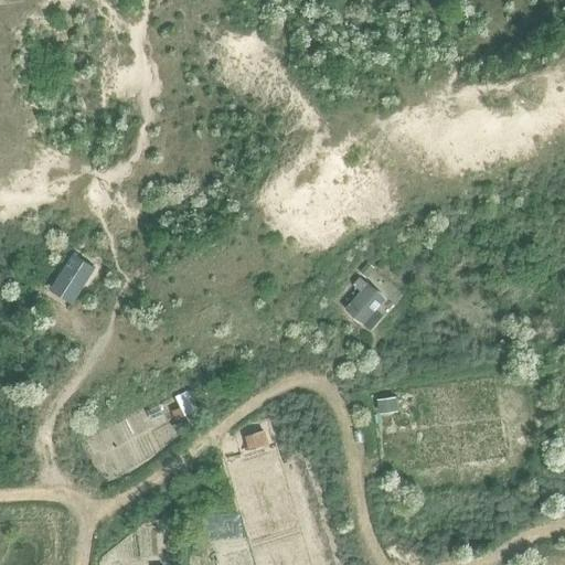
[(86,291),(102,268),(89,260),(81,274),(65,264),(50,287),(65,298),(76,300),(83,289),(86,291)]
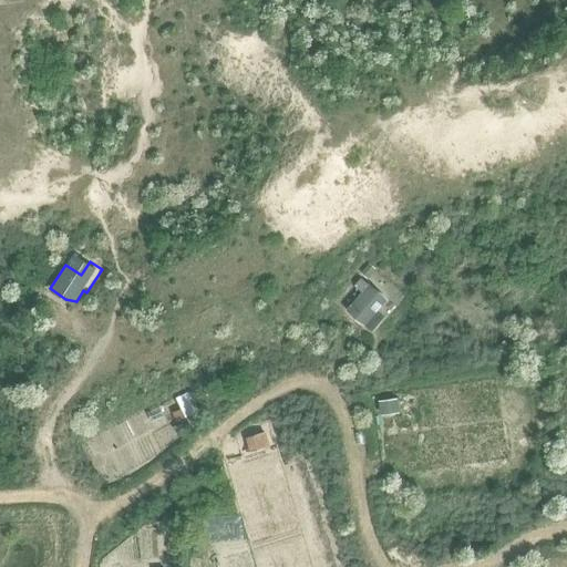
[(368,263),(360,272),(367,278),(374,268),(368,263)]
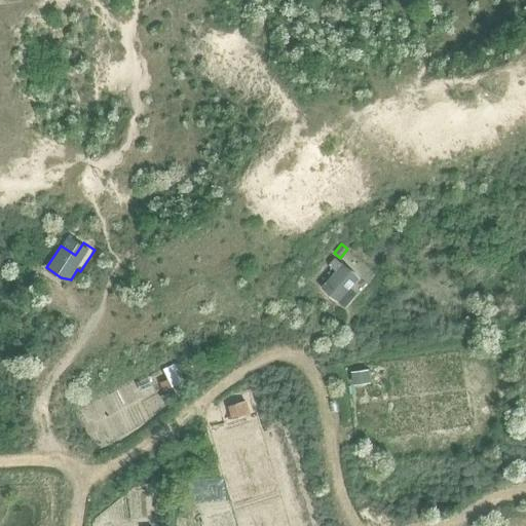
[(351,288),(360,278),(335,258),(329,264),(335,270),(322,288),(345,307),(358,293),(351,288)]
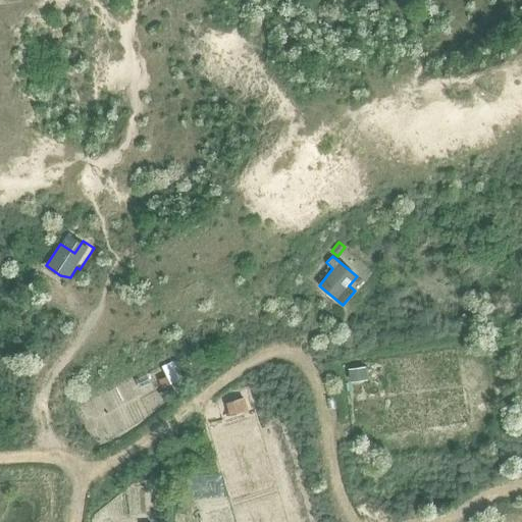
[(363,367),(347,370),(349,380),(365,378),(363,367)]
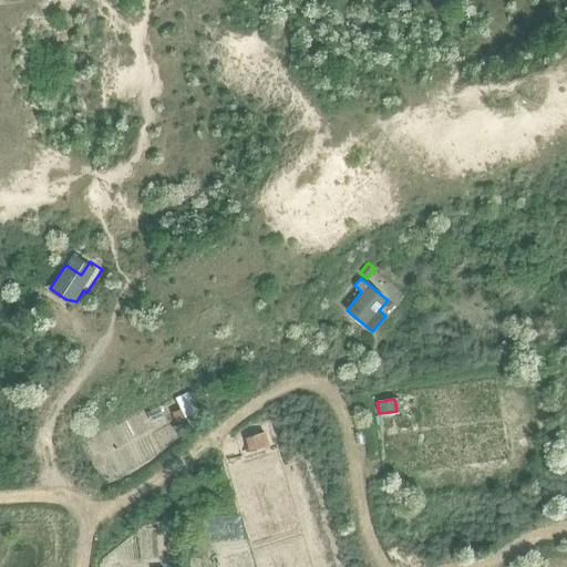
[(258,435),(245,439),(248,452),(263,447),(258,435)]
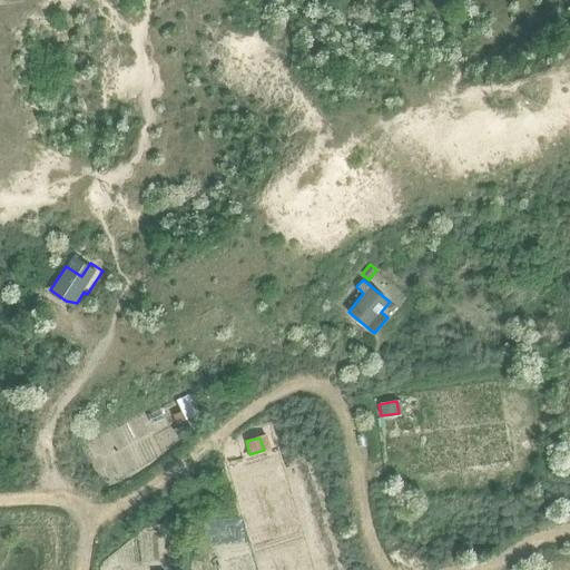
All buildings are outlined.
